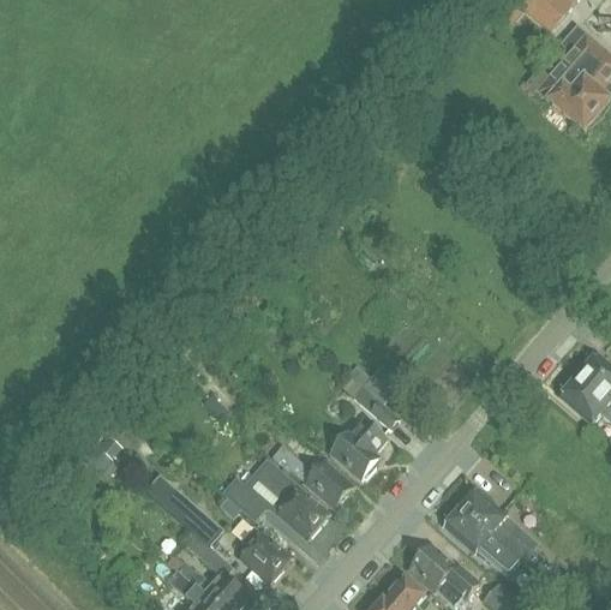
[(541,0),(561,16),(574,0),(541,0)]
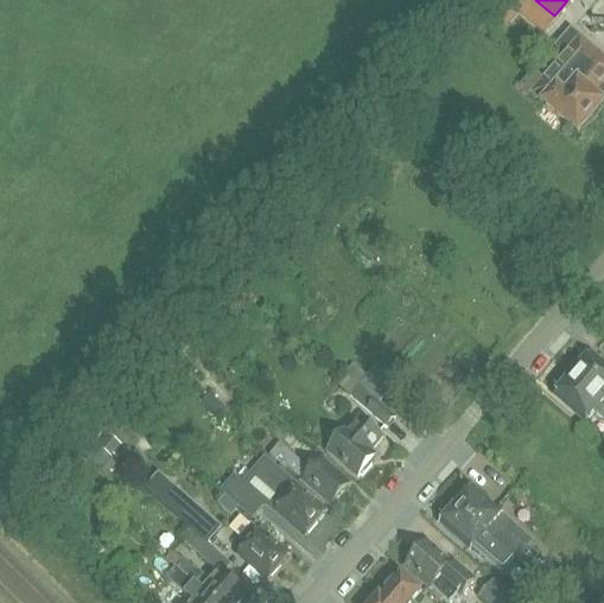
[(603,88),(603,86),(602,84),(603,81),(603,58),(566,26),(551,44),(561,54),(548,69),(538,61),(520,82),(576,129),(601,99),(597,96),(603,88)]
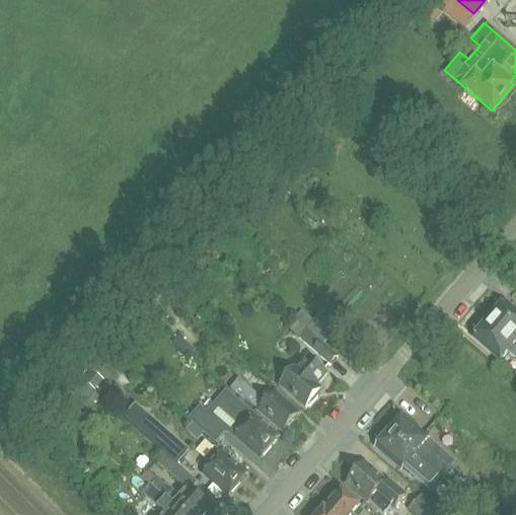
[(349,75),(338,87),(348,95),(358,83),(349,75)]
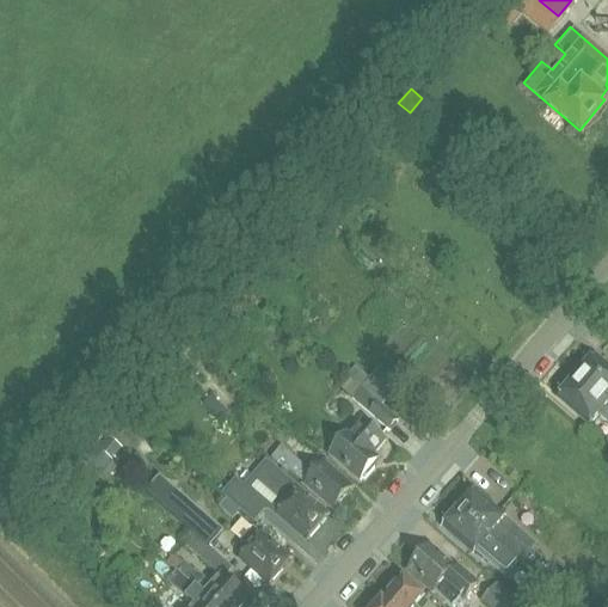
[(326,218),(318,227),(326,234),(335,225),(326,218)]
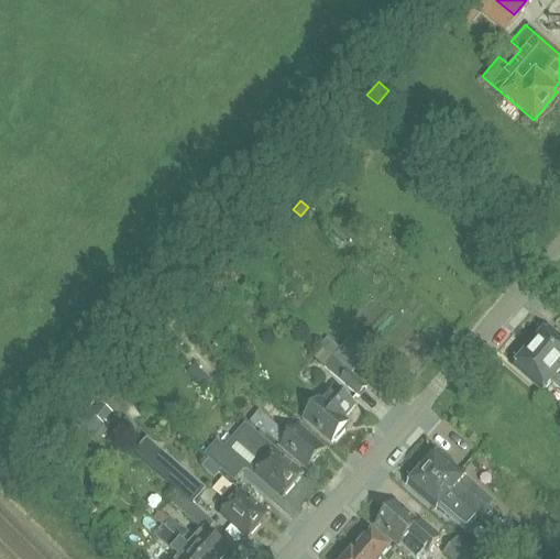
[(559,338),(545,326),(542,328),(540,327),(533,336),(535,337),(528,344),(559,371),(559,338)]
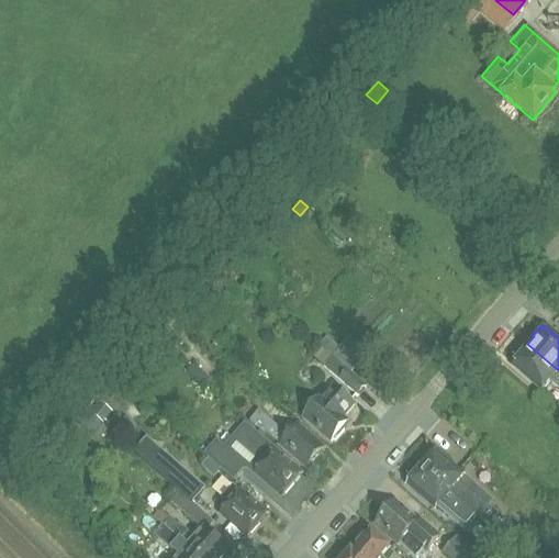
[(558,388),(558,370),(527,344),(522,350),(520,349),(512,358),(514,359),(512,363),(539,386),(547,377),(558,388)]
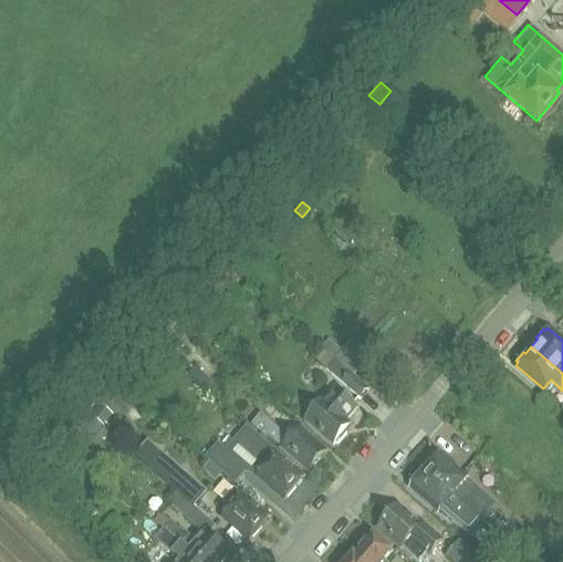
[(312,357),(356,394),(365,384),(350,372),(331,355),(321,347),(312,357)]
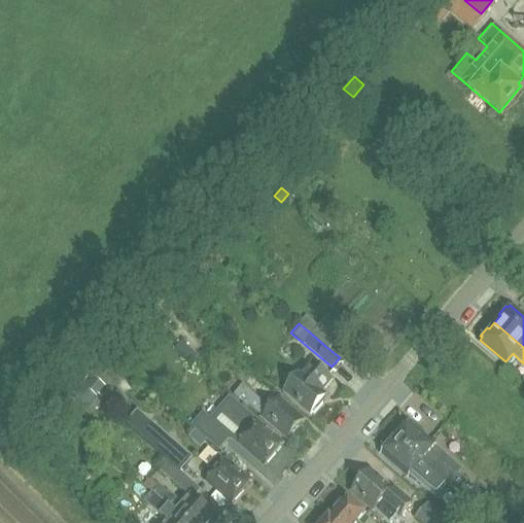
[(182,339),(180,334),(172,344),(175,347),(186,356),(186,357),(187,357),(188,358),(191,356),(193,355),(196,351),(184,341),(183,340),(182,339)]
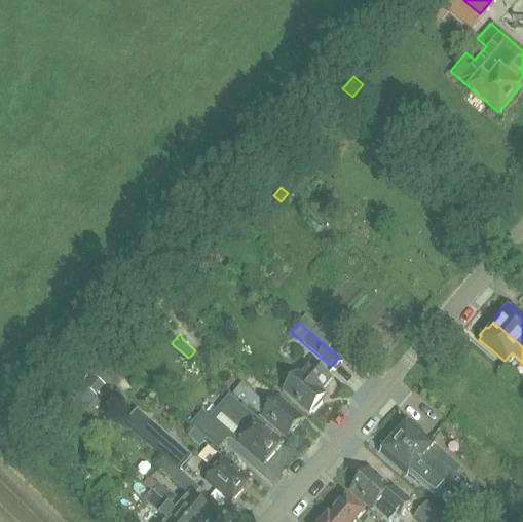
[(282,387),(307,409),(309,407),(310,408),(320,399),(318,397),(323,390),(318,387),(329,374),(309,358),(299,371),(297,369),(282,387)]
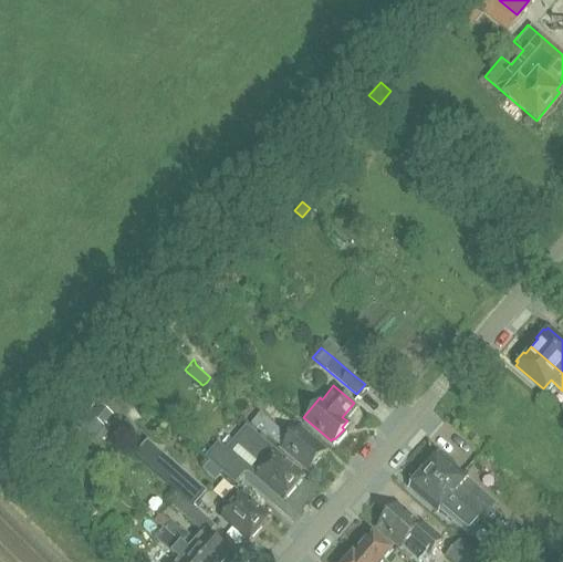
[(93,416),(103,424),(112,413),(102,404),(93,416)]
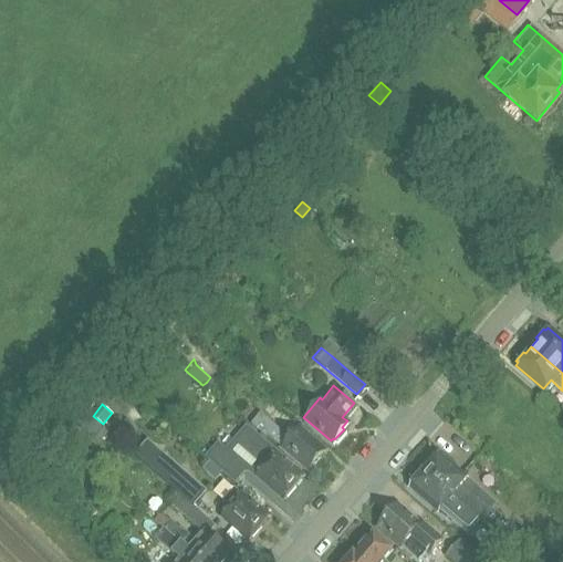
[(85,413),(80,408),(76,412),(70,419),(82,429),(95,440),(104,429),(100,425),(89,416),(85,413)]
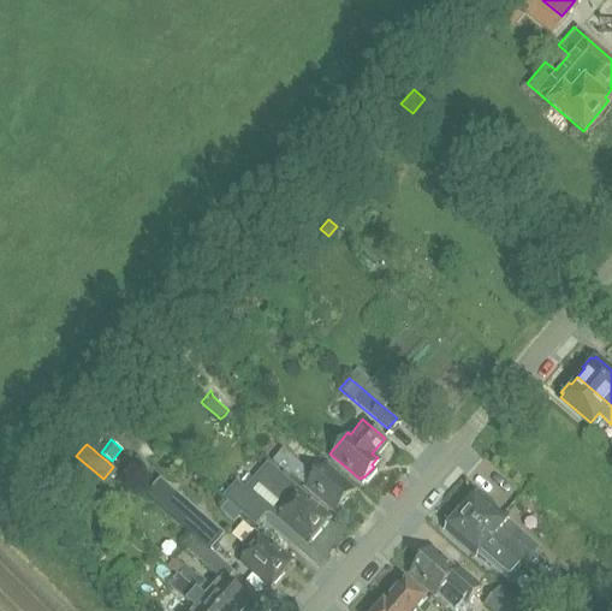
[(312,473),(286,451),(280,446),(271,457),(289,473),(290,472),(333,509),(351,488),(321,462),(312,473)]
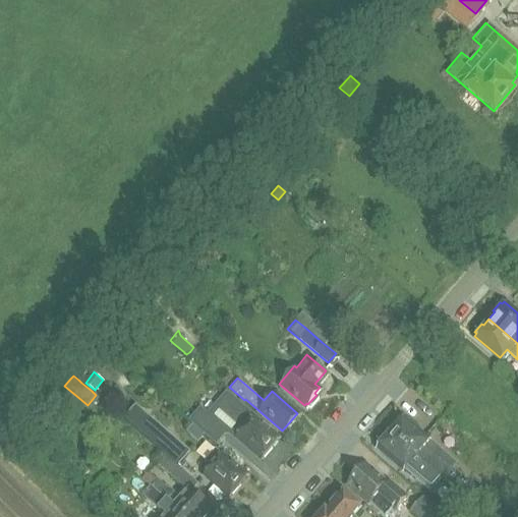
[(277,437),(246,410),(225,391),(206,413),(198,407),(188,418),(212,440),(222,428),(228,428),(260,456),(277,437)]
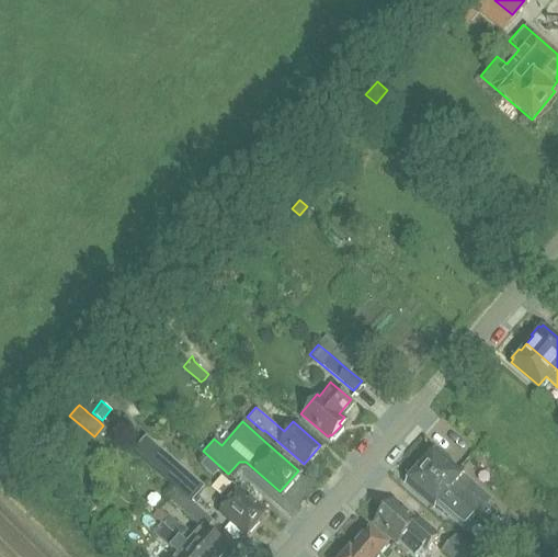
[(146,434),(135,447),(191,498),(203,485),(146,434)]
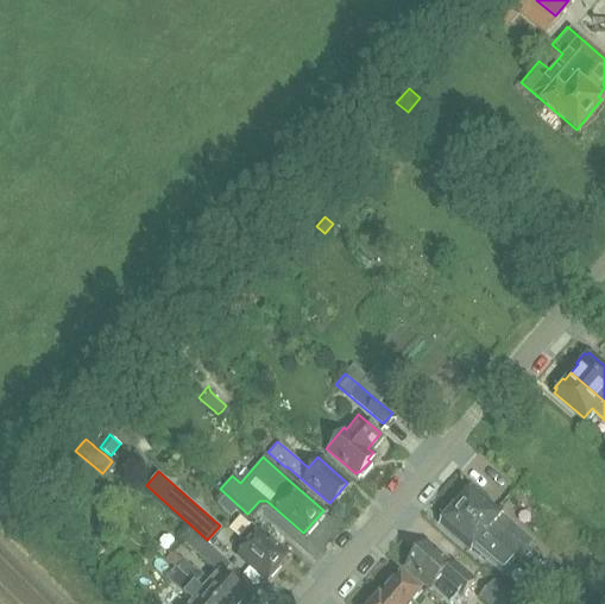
[(528,541),(496,513),(467,488),(453,504),(506,551),(514,557),(528,541)]
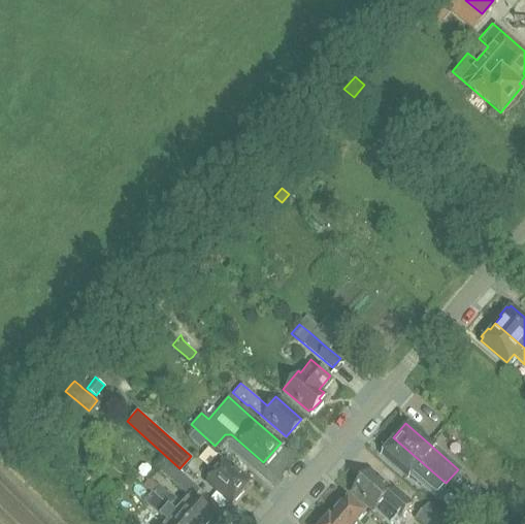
[(430,489),(439,478),(393,437),(381,452),(405,473),(408,469),(430,489)]
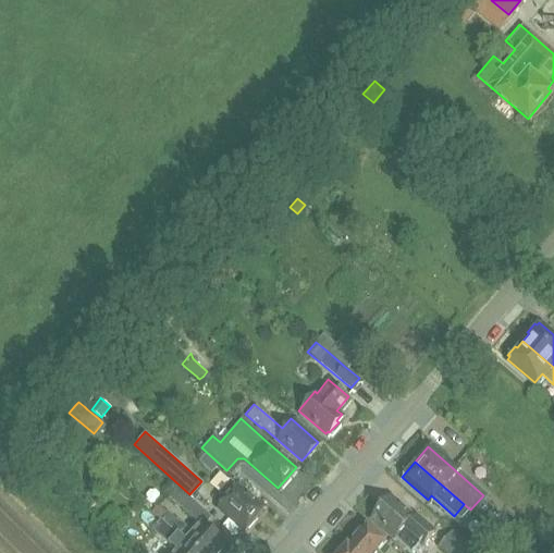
[(244,528),(262,507),(230,478),(219,490),(225,495),(218,505),(244,528)]
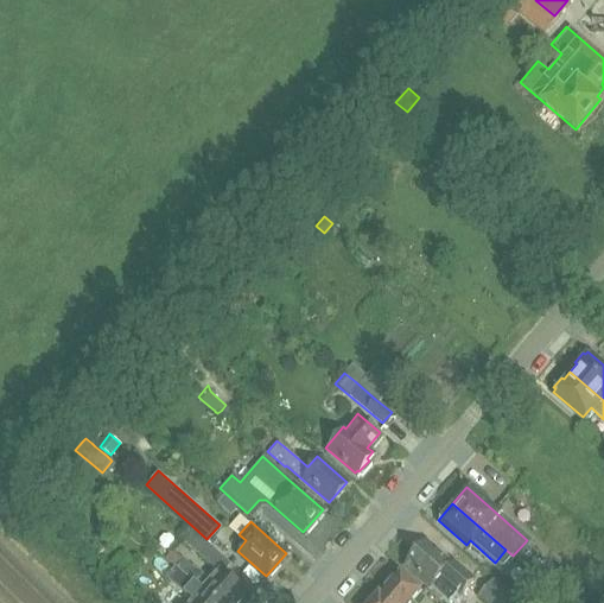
[(188,525),(179,534),(199,552),(209,543),(205,539),(188,525)]
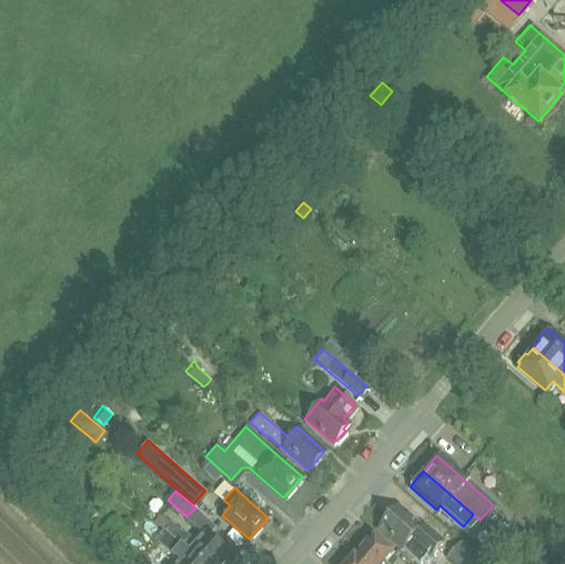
[(399,547),(399,546),(415,561),(424,551),(427,554),(439,541),(417,522),(416,524),(394,504),(374,526),(399,547)]
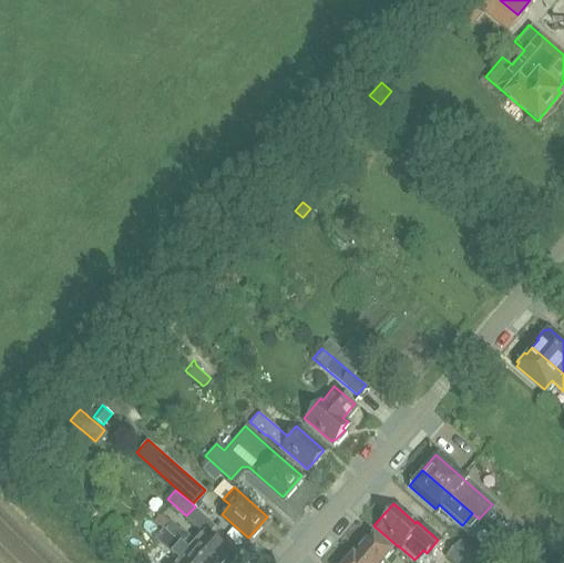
[(204,529),(203,530),(195,540),(187,533),(171,519),(163,529),(204,562),(225,562),(224,562),(232,552),(204,529)]
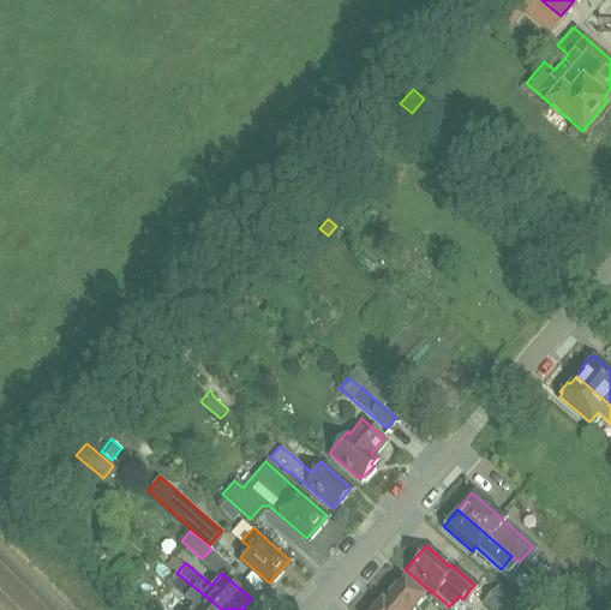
[(221,609),(177,573),(168,582),(195,605),(190,609),(221,609)]
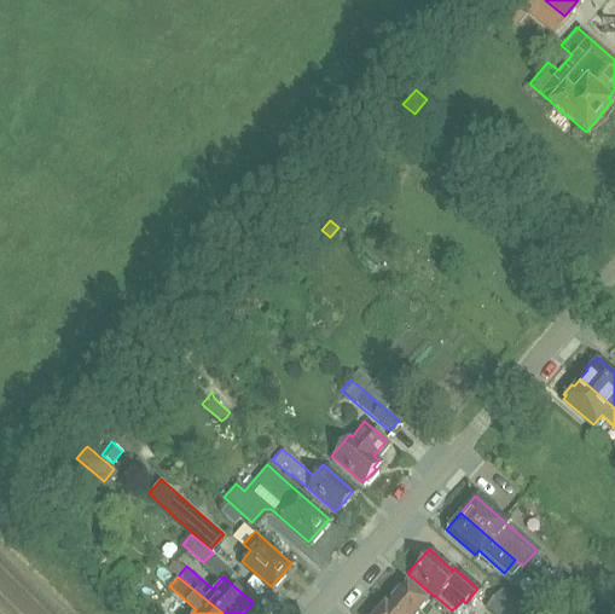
[(419,613),(416,610),(424,601),(402,581),(384,603),(396,613),(419,613)]
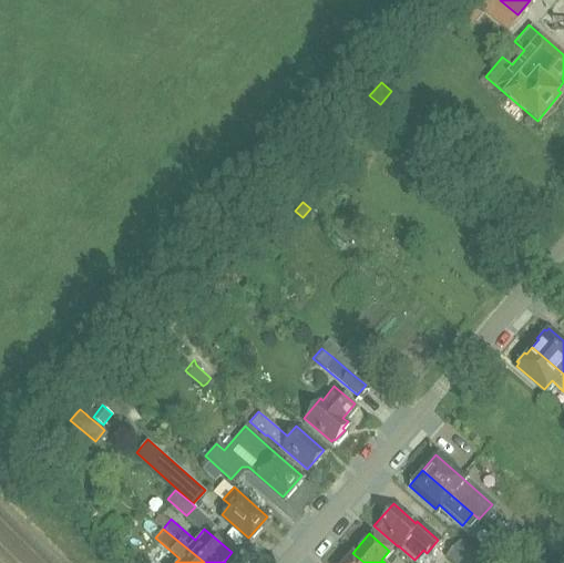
[(452,562),(454,562),(470,546),(457,534),(441,553),(452,562)]
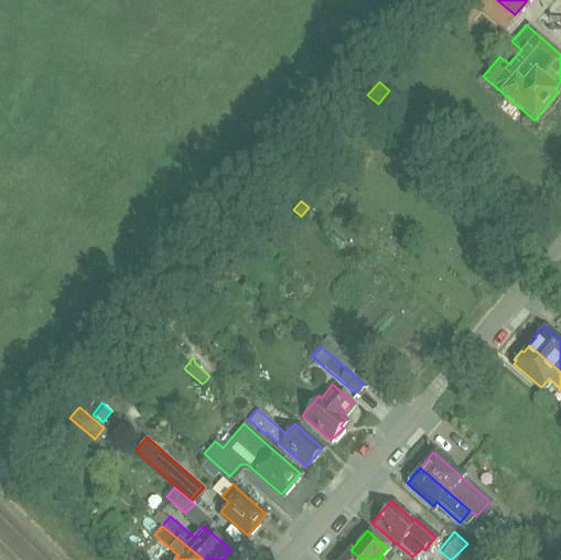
[(362,559),(351,550),(349,549),(340,559),(362,559)]
